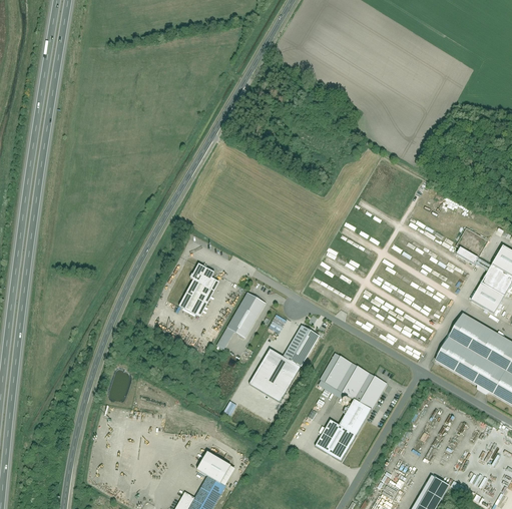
[(365,211),(373,216),(376,213),(367,207),(365,211)]
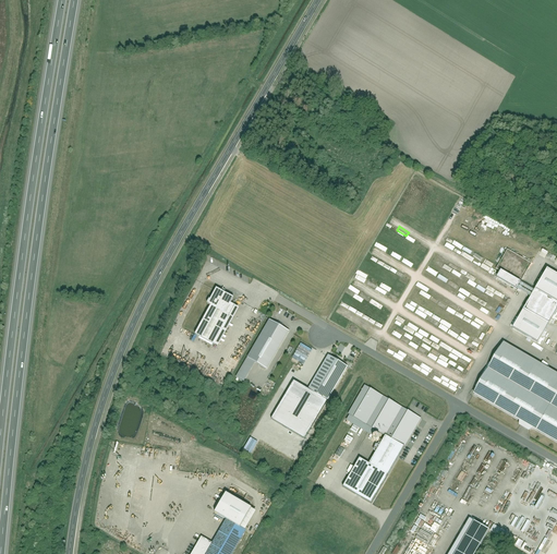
[(530,260),(506,245),(495,265),(499,267),(519,279),(530,260)]
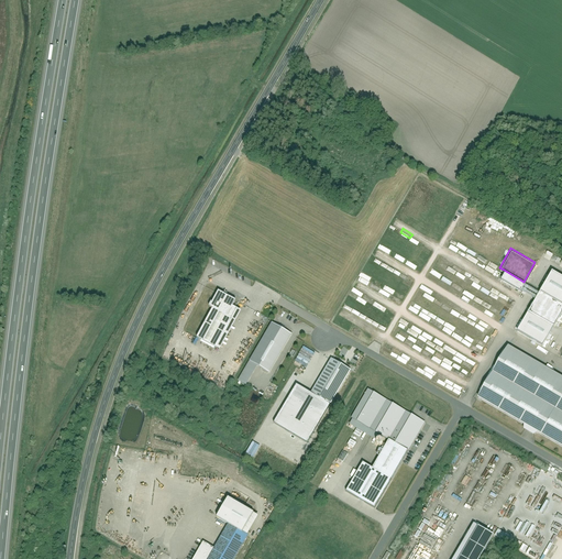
[(438,262),(449,267),(450,264),(439,259),(438,262)]
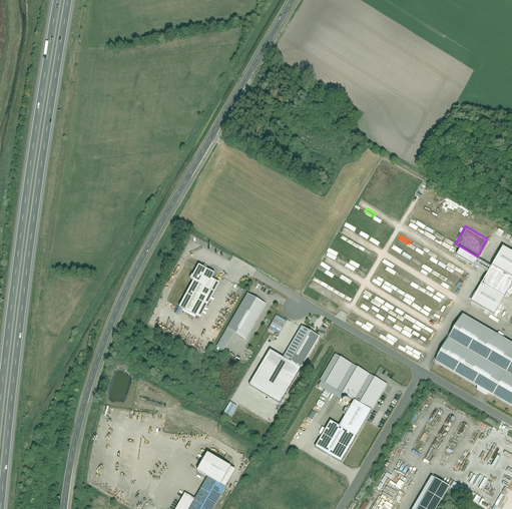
[(511,249),(502,244),(490,265),(487,271),(470,300),(494,313),(511,281),(511,249)]
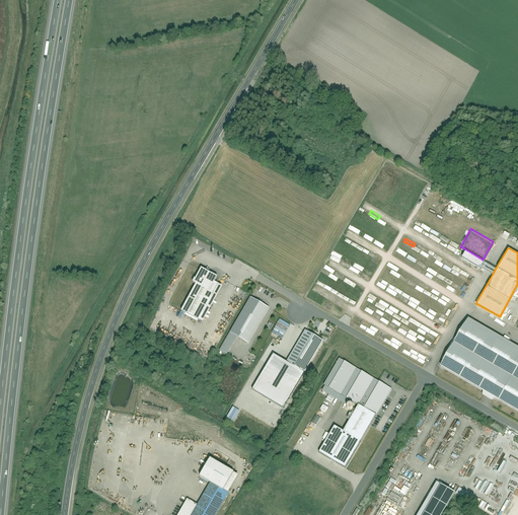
[(483,260),(464,248),(460,255),(479,267),(493,274),(496,268),(483,261),(483,260)]
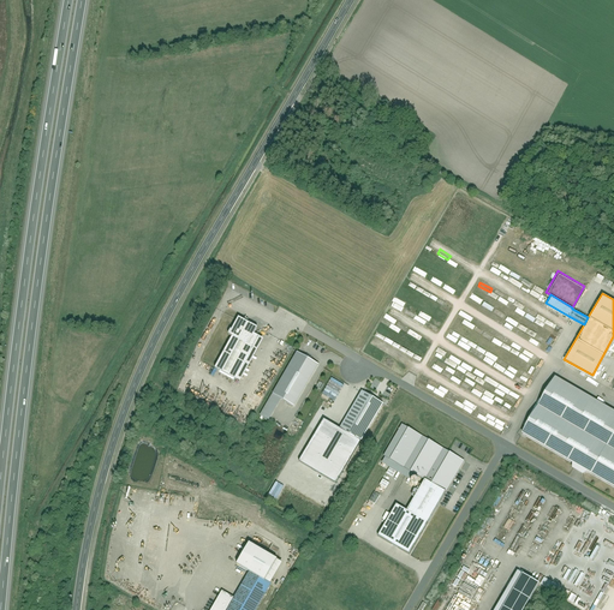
[(214,365),(239,380),(262,336),(252,332),(256,326),(237,315),(227,332),(231,334),(214,365)]
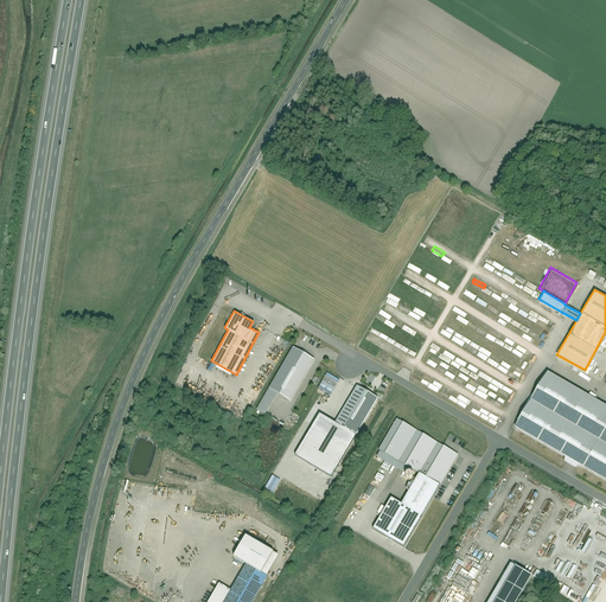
[(447,332),(451,324),(442,320),(439,328),(447,332)]
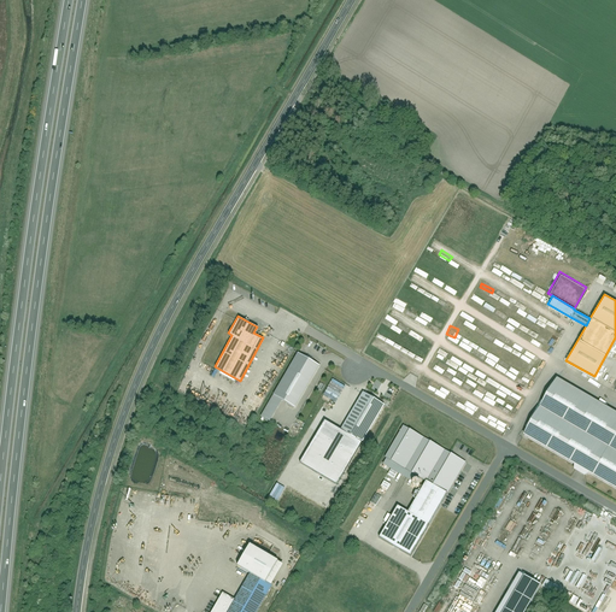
[(428,342),(424,341),(427,336),(417,331),(414,341),(426,346),(428,342)]
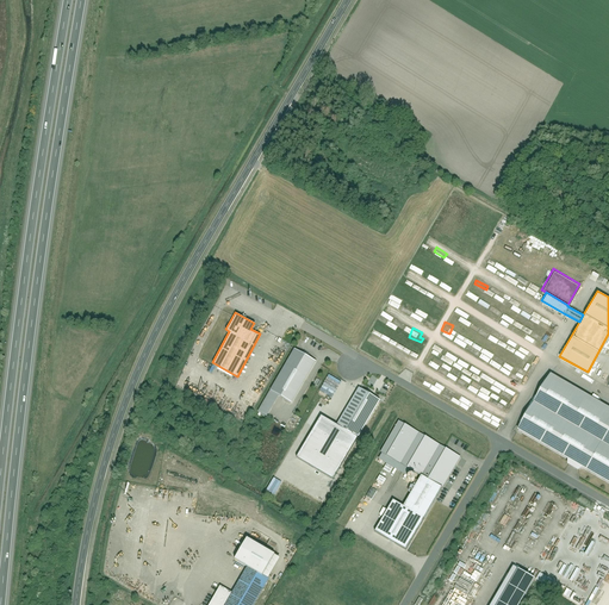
[(293,345),(268,388),(291,400),(315,359),(293,345)]
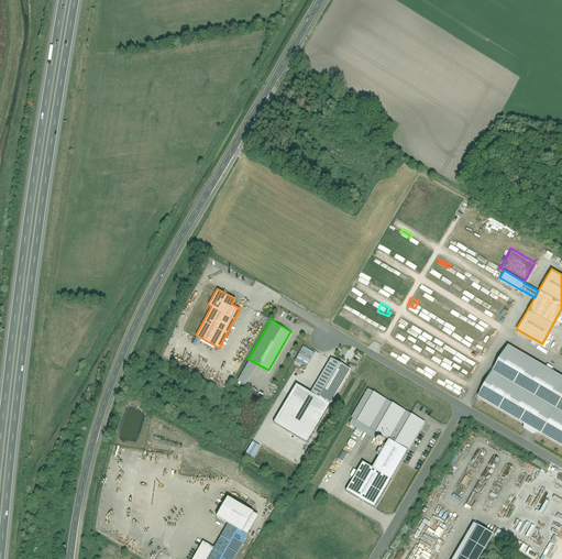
[(482,322),(480,326),(486,330),(491,324),(484,319),(482,322)]
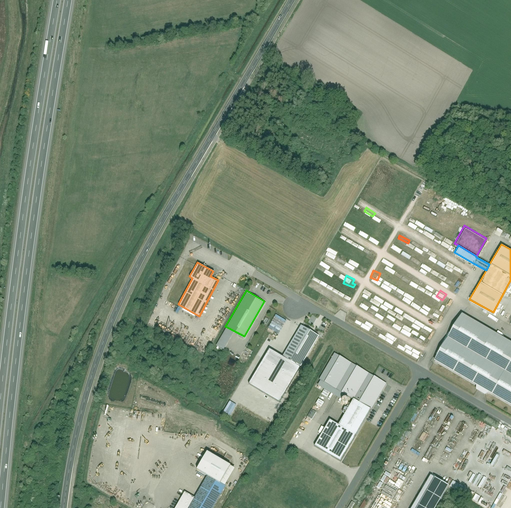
[(264,331),(275,337),(286,316),(275,311),(264,331)]
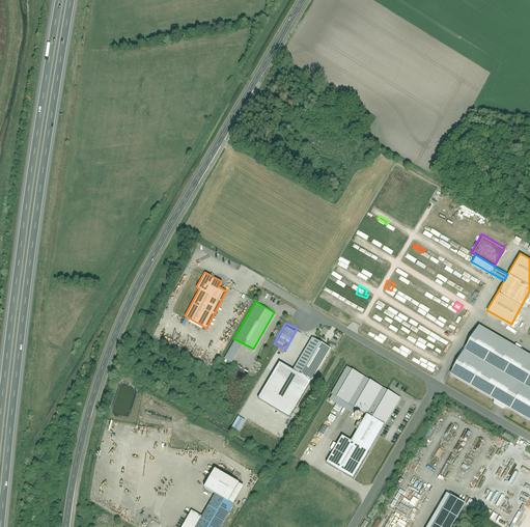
[(446,371),(529,420),(529,355),(475,323),(446,371)]
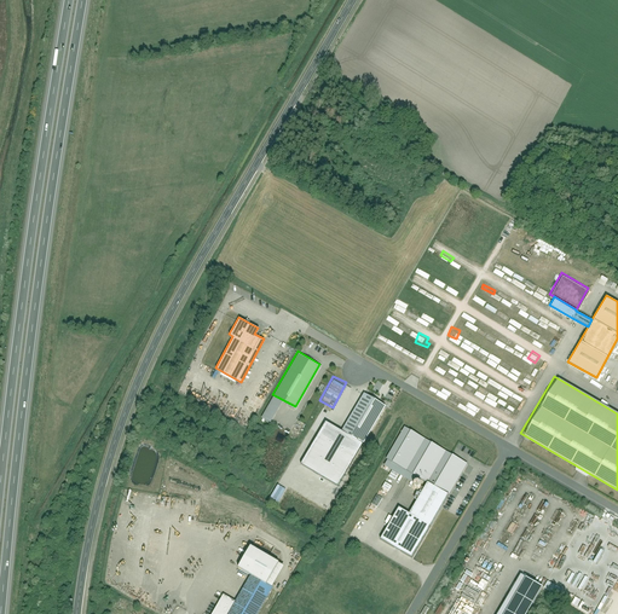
[(364,391),(340,429),(362,442),(386,404),(364,391)]
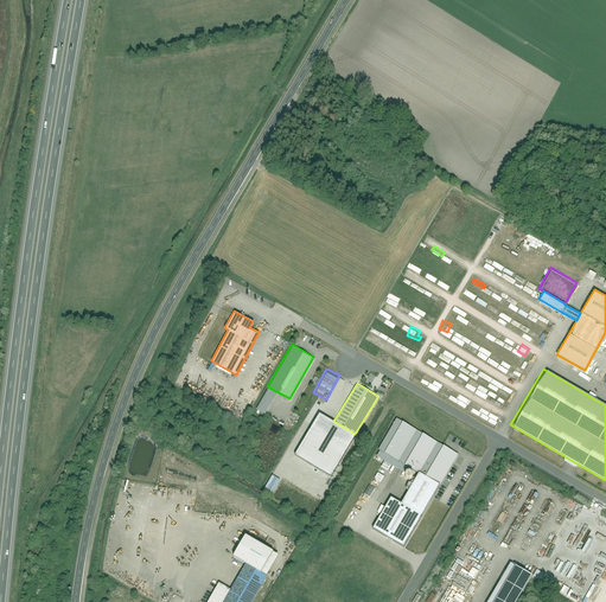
[(403,545),(458,452),(402,420),(384,450),(419,471),(401,501),(390,495),(371,526),(403,545)]
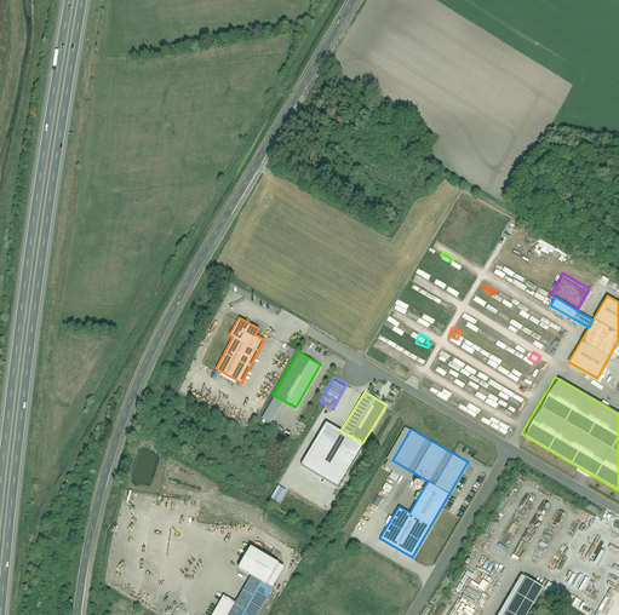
[(376,492),(372,500),(378,503),(383,494),(376,492)]
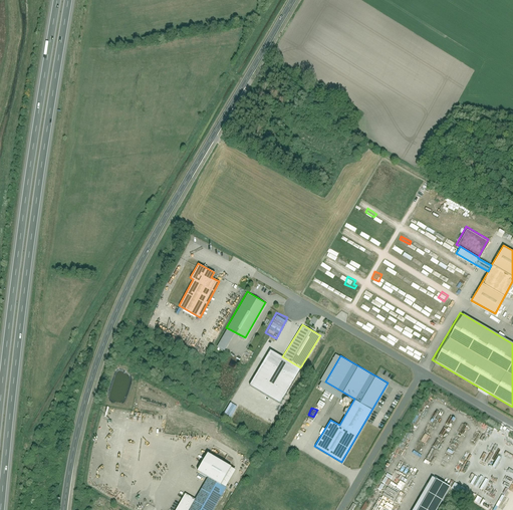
[(211,509),(235,469),(207,452),(196,471),(207,477),(194,498),(185,492),(174,509),(211,509)]
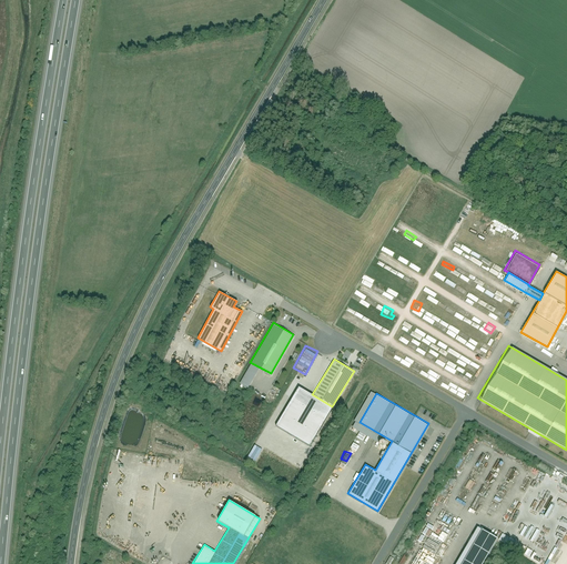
[(506,509),(500,522),(507,524),(513,511),(506,509)]
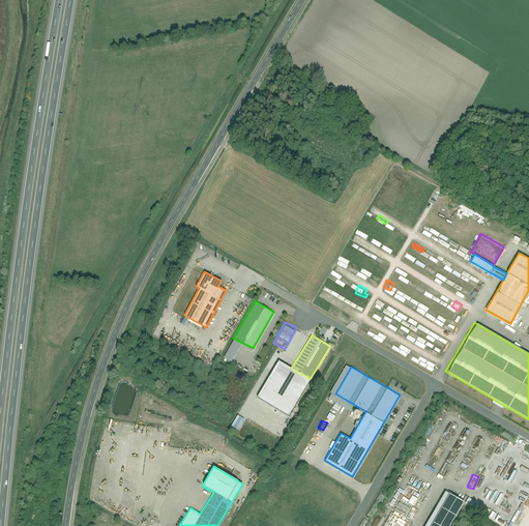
[(442,489),(420,525),(443,525),(460,499),(442,489)]
